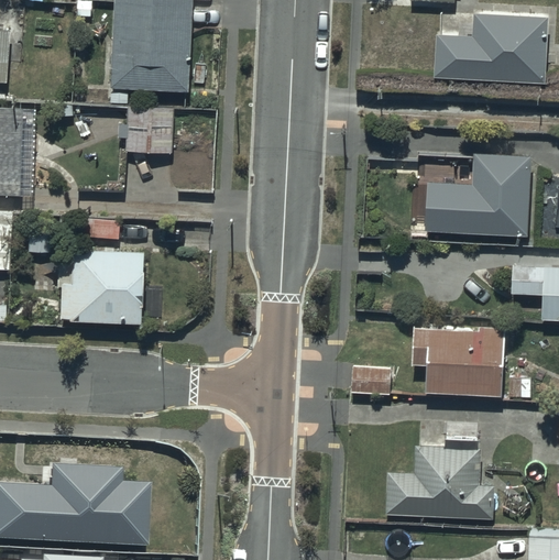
[(192,0),(113,0),(110,89),(188,91),(192,0)]
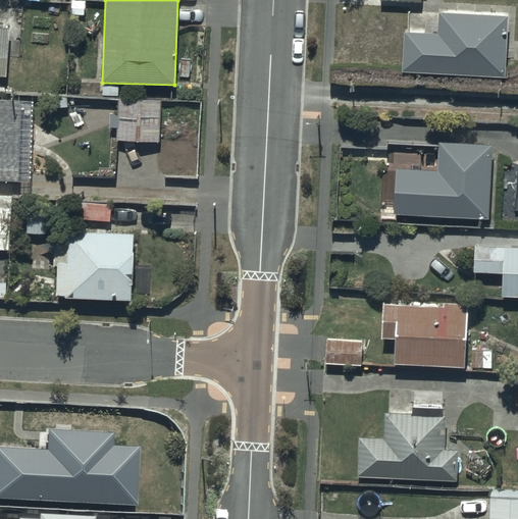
[(433,34),(403,33),(402,71),(504,74),(506,16),(434,14),(433,34)]
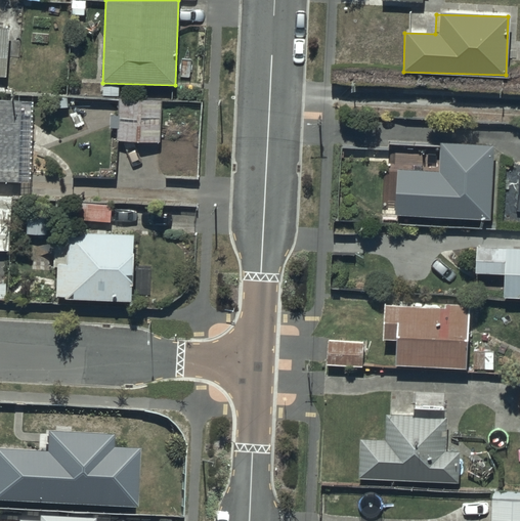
[(0,78),(6,79),(8,29),(0,28),(0,78)]
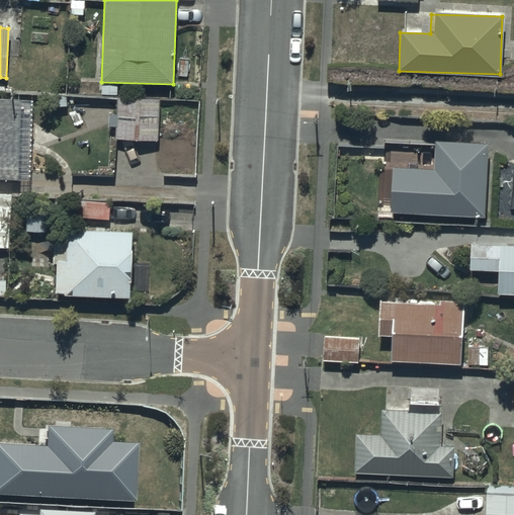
[(22,101),(0,100),(0,179),(20,179),(22,101)]
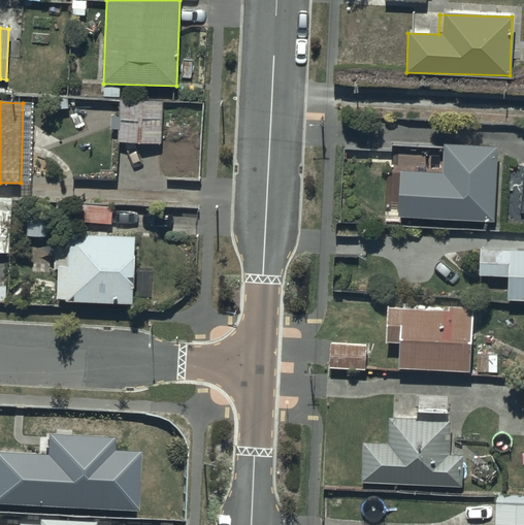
[(163,105),(119,103),(117,142),(161,144),(163,105)]
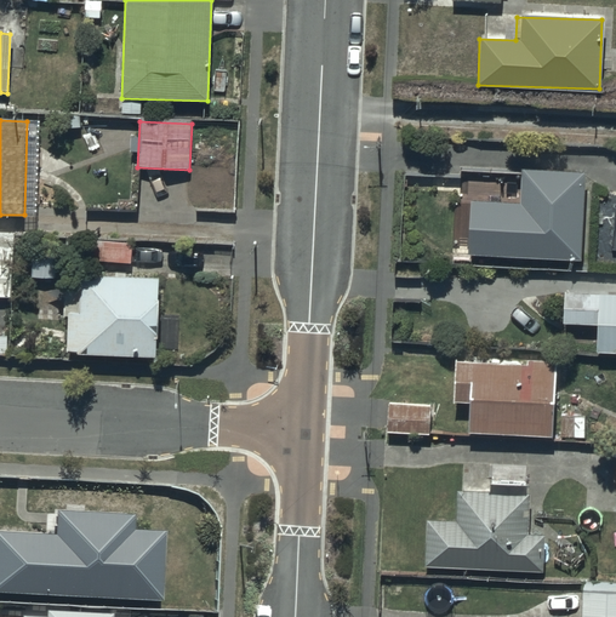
[(518,203),(469,200),(467,256),(581,261),(585,175),(520,172),(518,203)]
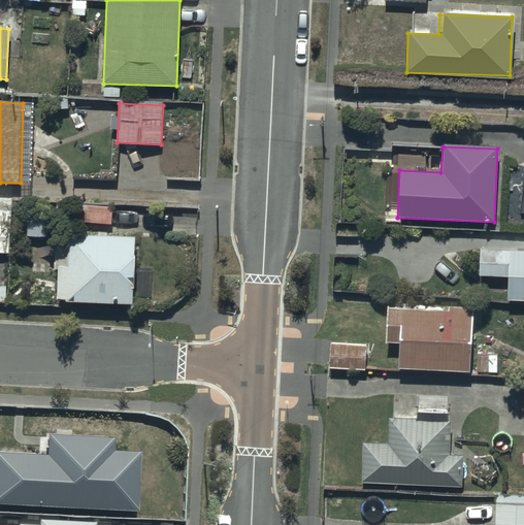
[(8,199),(0,199),(0,255),(6,255),(8,199)]
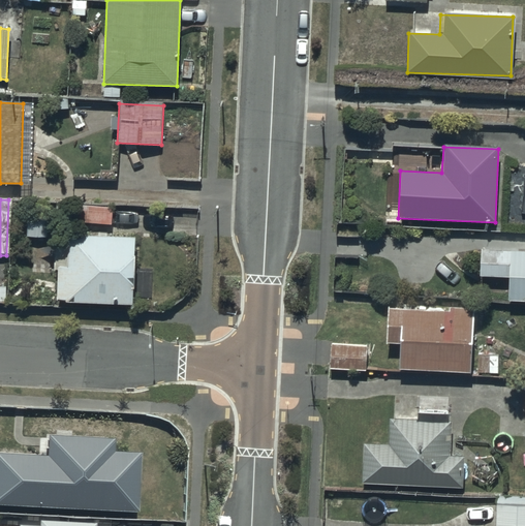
[(63,248),(53,248),(53,272),(57,272),(57,303),(133,303),(133,236),(63,236),(63,248)]
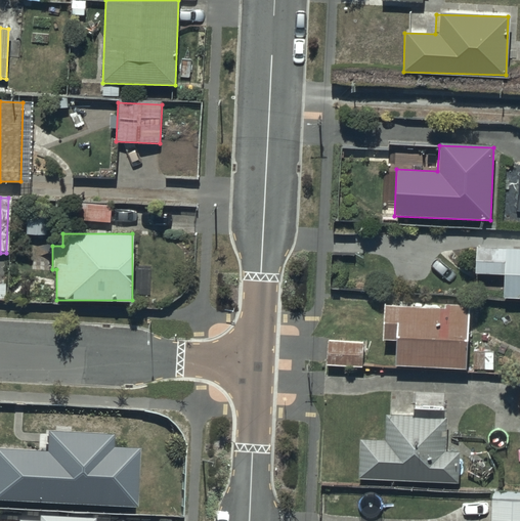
[(519,248),(472,247),(470,275),(504,276),(503,300),(519,300),(519,248)]
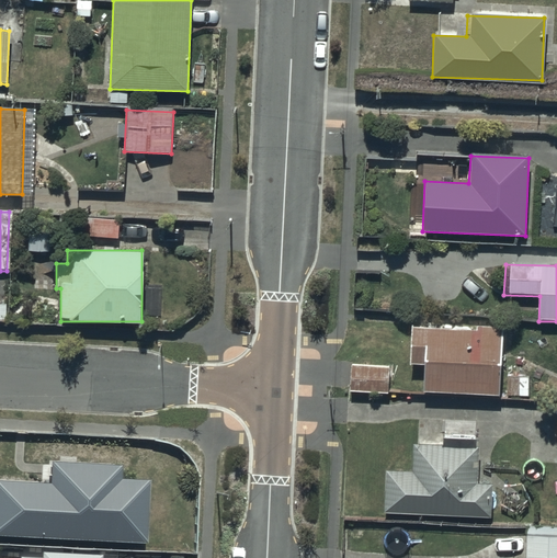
[(503,333),(409,328),(407,364),(423,365),(422,393),(499,397),(503,333)]
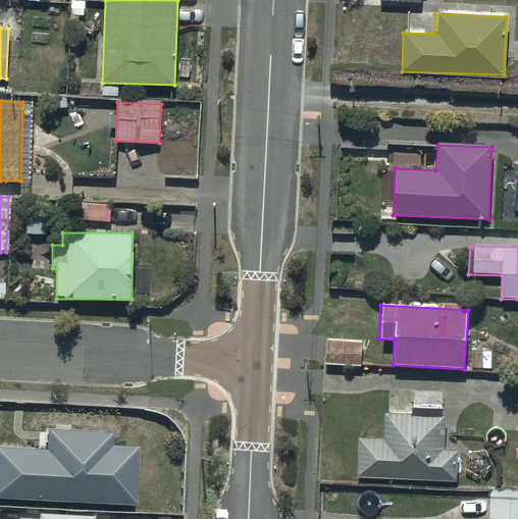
[(358,345),(322,344),(322,364),(358,366),(358,345)]
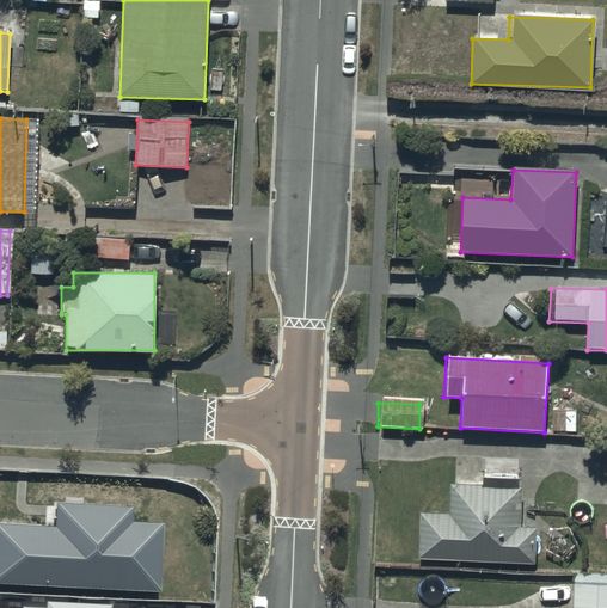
[(447,485),(447,489),(447,514),(417,514),(416,559),(532,564),(534,526),(516,526),(519,478),(483,476),(482,486),(447,485)]
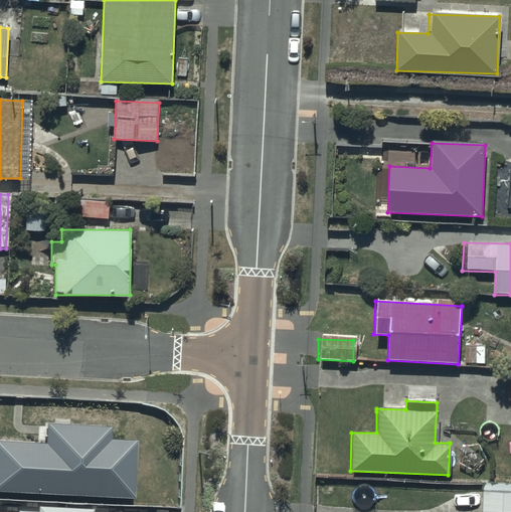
[(44,447),(0,445),(0,493),(132,498),(133,444),(109,443),(110,429),(45,427),(44,447)]
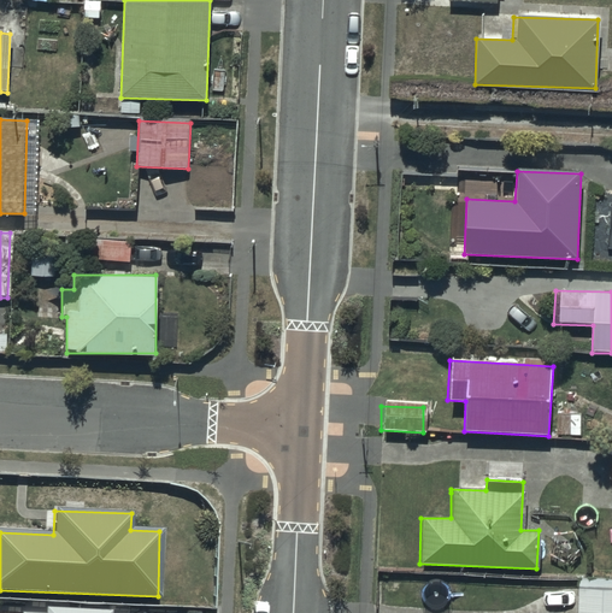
[(611,612),(611,581),(572,579),(570,612),(611,612)]
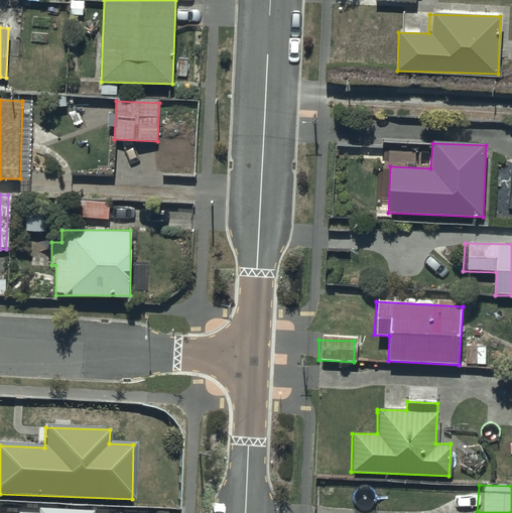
All buildings are outlined.
